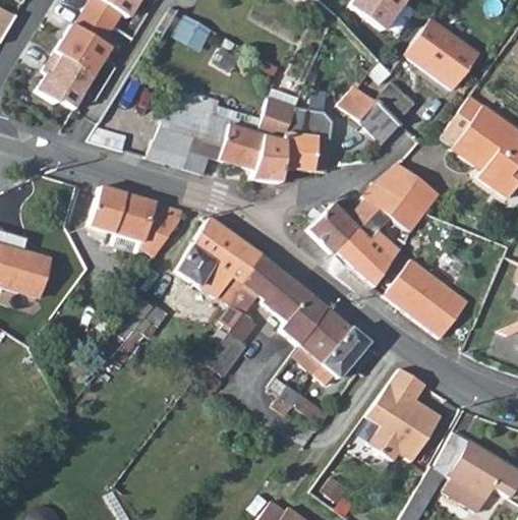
[(88,48),(104,14),(72,0),(70,0),(55,33),(88,48)]
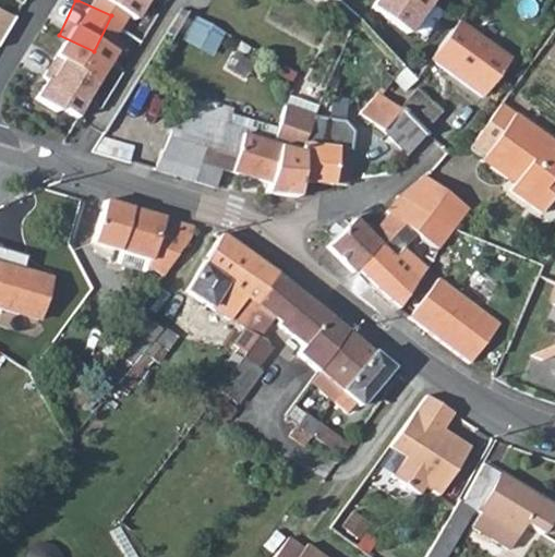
[(309,0),(330,17),(344,1),(341,0),(309,0)]
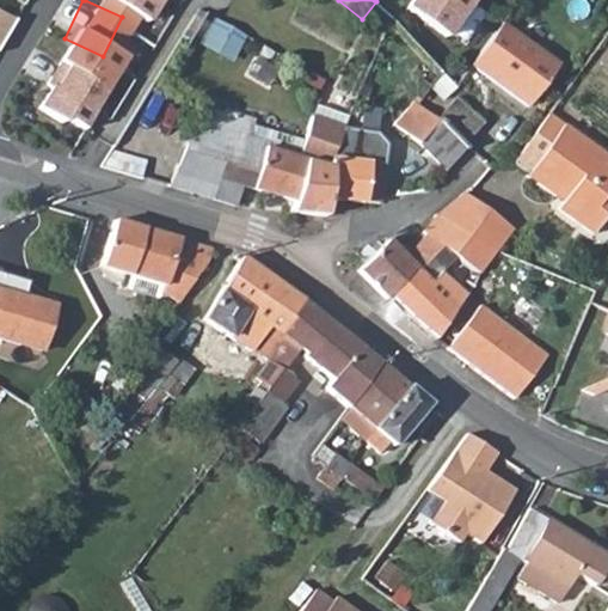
[(425,0),(458,22),(472,0),(425,0)]
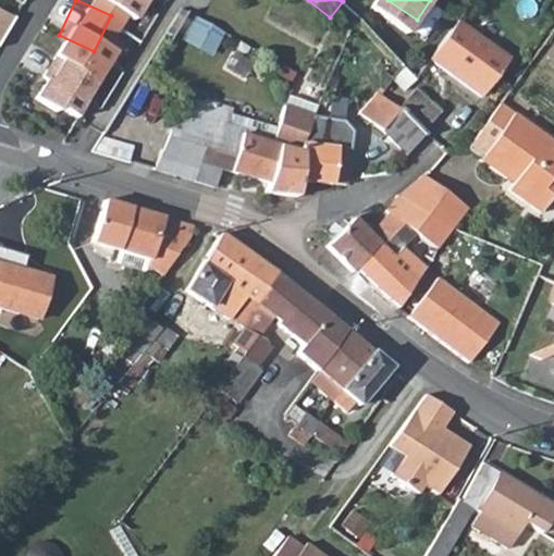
[(0,38),(2,40),(16,13),(0,4),(0,38)]
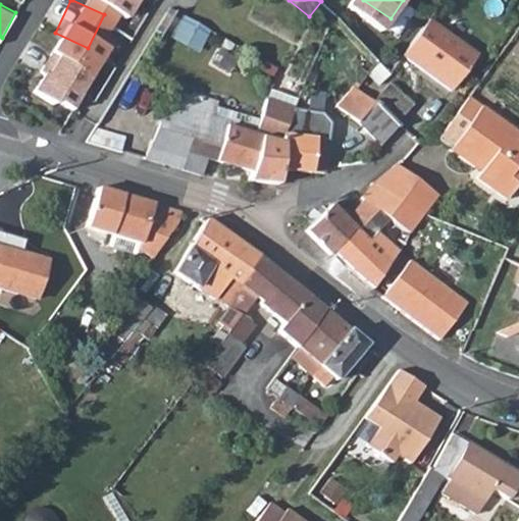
[(431,19),(405,55),(453,90),(479,54),(431,19)]
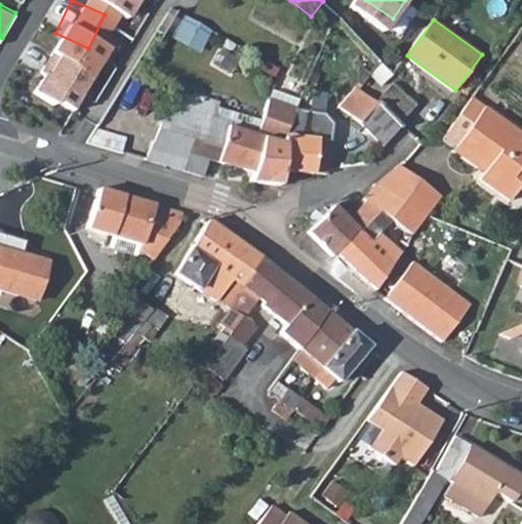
[(77,67),(43,51),(28,85),(62,101),(77,67)]
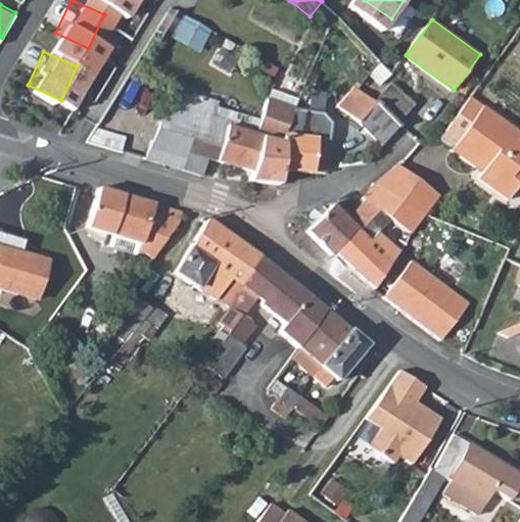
[(115,69),(98,59),(78,93),(83,96),(96,103),(115,70),(115,69)]
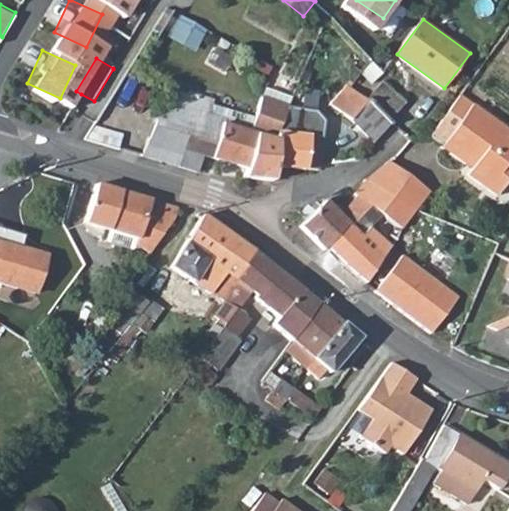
[(384,71),(372,60),(363,72),(375,83),(384,71)]
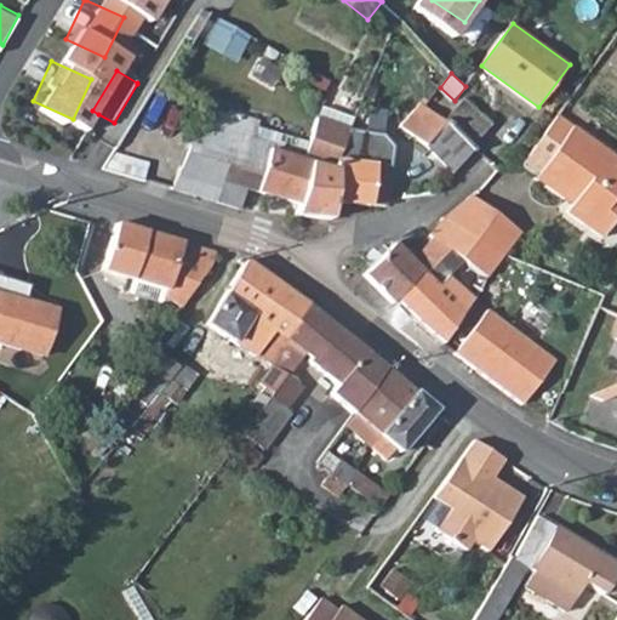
[(501,119),(470,94),(446,120),(478,146),(501,119)]
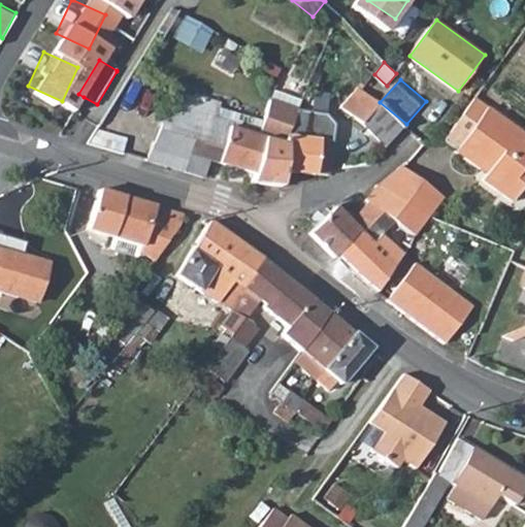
[(375,99),(382,92),(368,81),(362,90),(375,99)]
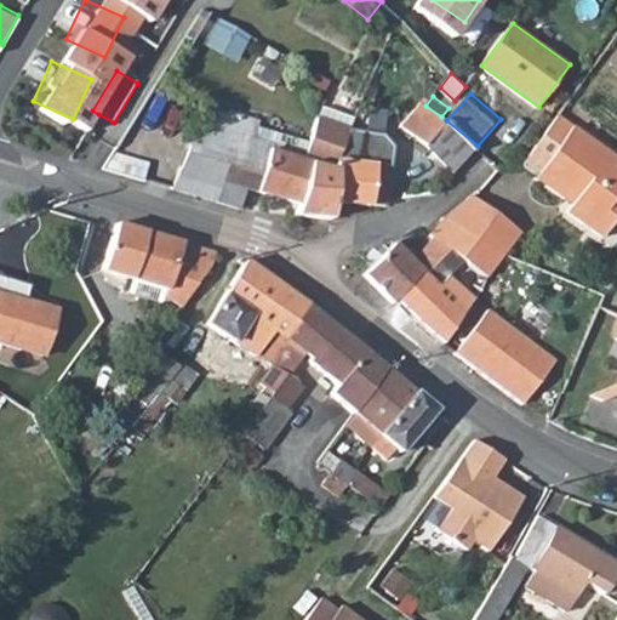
[(426,106),(422,102),(404,126),(427,142),(455,174),(478,146),(446,120),(441,117),(426,106)]
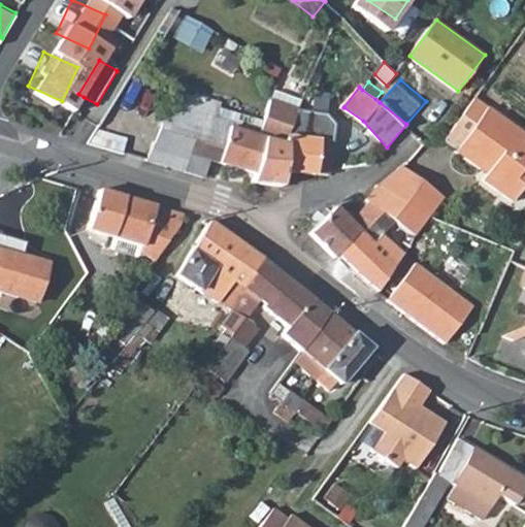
[(265,119),(221,106),(222,102),(203,98),(197,94),(194,98),(181,92),(169,124),(163,122),(150,159),(205,174),(209,159),(255,171),(265,138),(258,136),(265,119)]
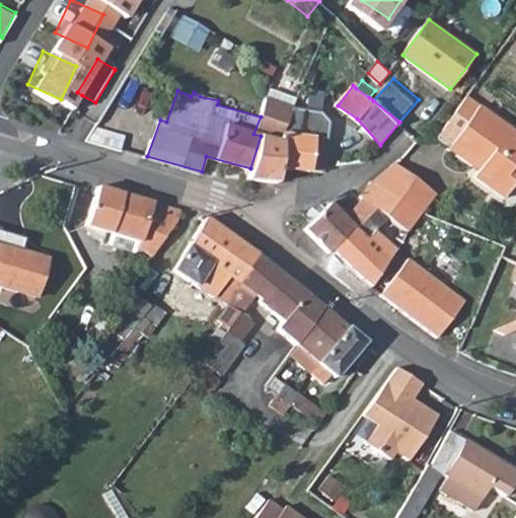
[(449,148),(478,104),(465,94),(435,136),(449,148)]
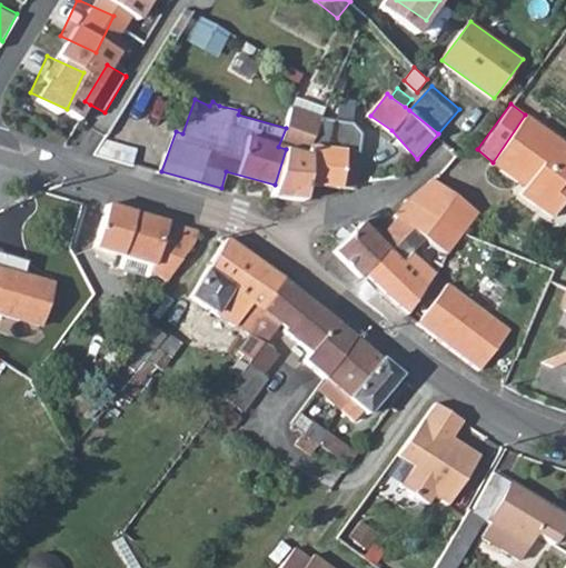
[(90,105),(80,120),(96,129),(105,113),(105,112),(90,105)]
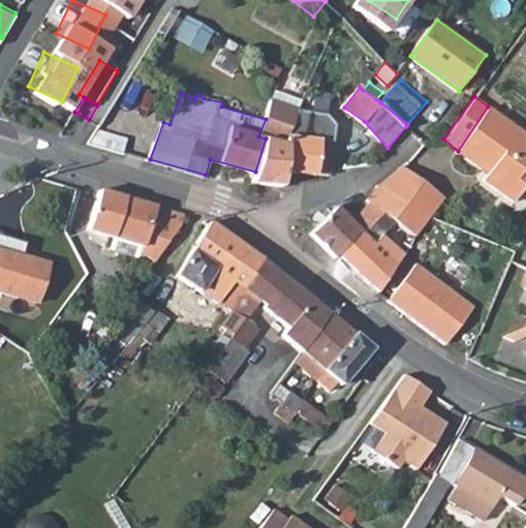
[(273,101),(266,119),(258,136),(266,138),(279,103),(273,101)]
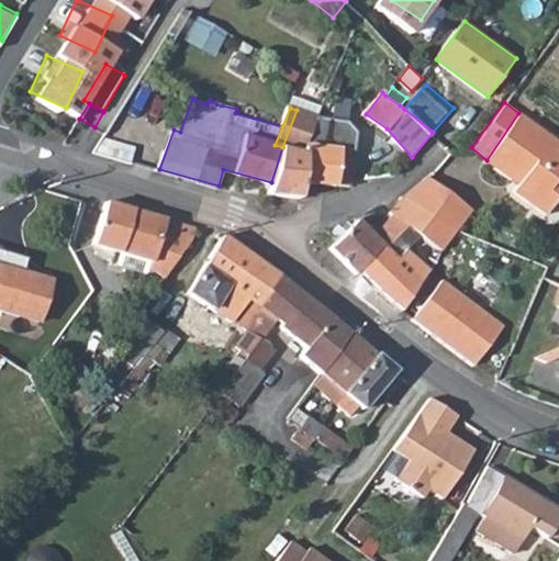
[(297,110),(282,147),(271,182),(269,193),(301,198),(302,197),(303,181),(306,144),(319,116),(297,110)]
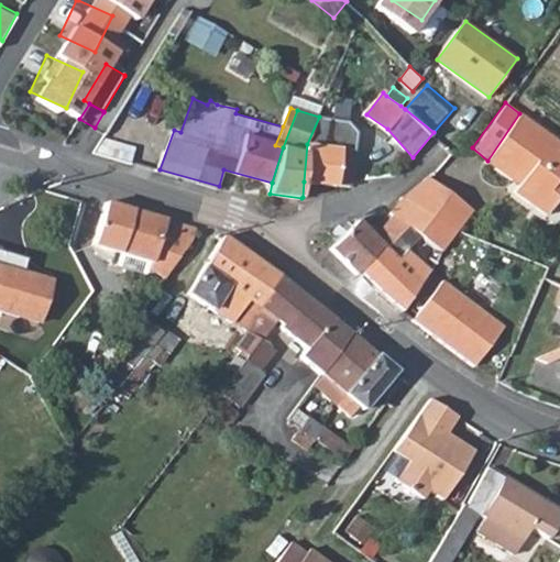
[(502,139),(506,142),(489,162),(518,185),(514,193),(546,216),(559,196),(559,142),(519,113),(502,139)]
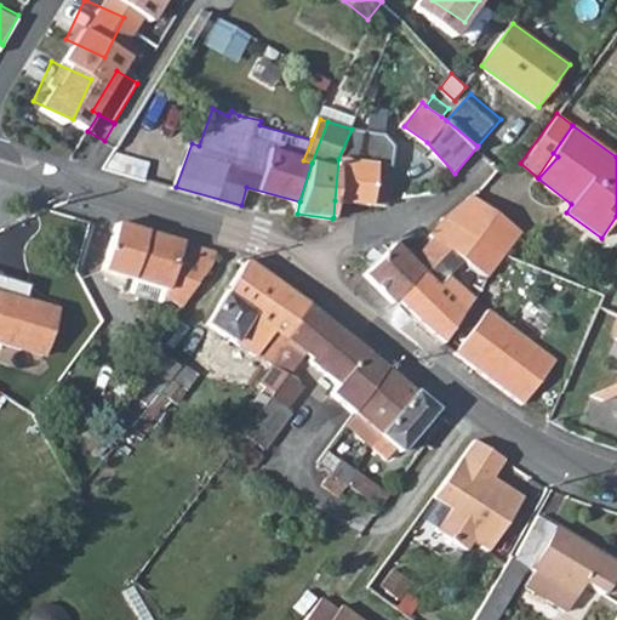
[(338,159),(335,200),(371,205),(372,200),(381,200),(389,202),(390,199),(395,165),(398,143),(386,131),(352,129),(338,159)]
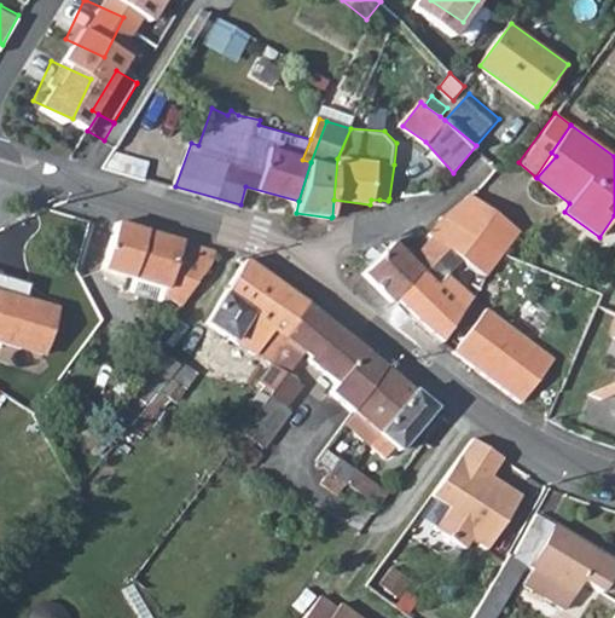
[(537,178),(556,156),(551,152),(535,177),(537,178)]
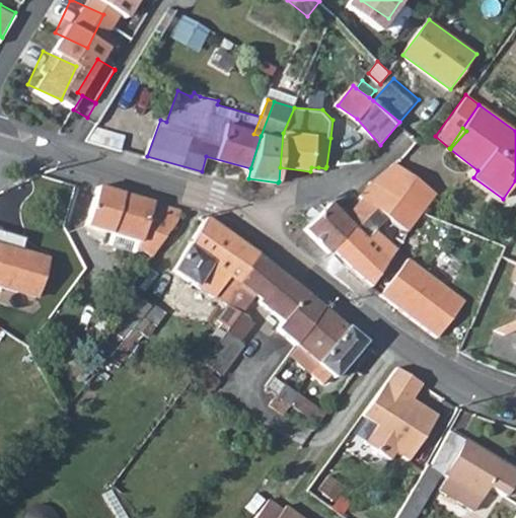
[(402,203),(403,206),(421,213),(430,200),(385,166),(380,171),(373,178),(372,179),(402,203)]
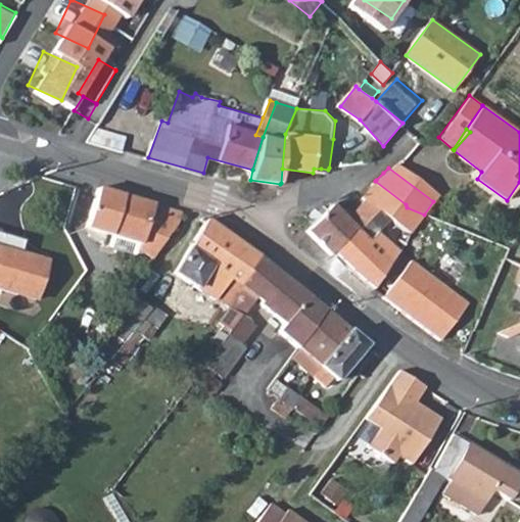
[(424,215),(407,207),(406,204),(375,181),(375,182),(366,194),(365,197),(391,219),(411,232),(424,215)]
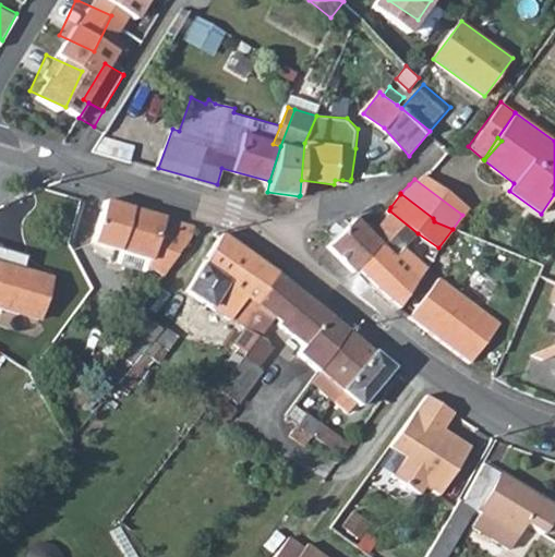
[(108,198),(96,242),(154,258),(152,266),(166,276),(197,226),(108,198)]
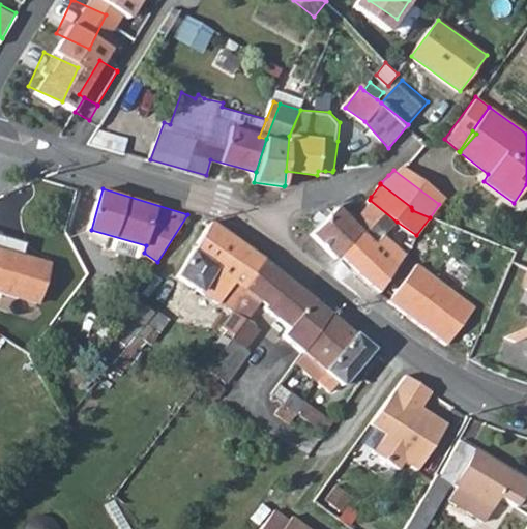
[(370,200),(355,222),(339,206),(332,211),(330,209),(325,214),(322,212),(316,219),(321,224),(313,233),(314,234),(338,257),(340,255),(362,230),(379,244),(385,236),(397,222),(370,200)]
